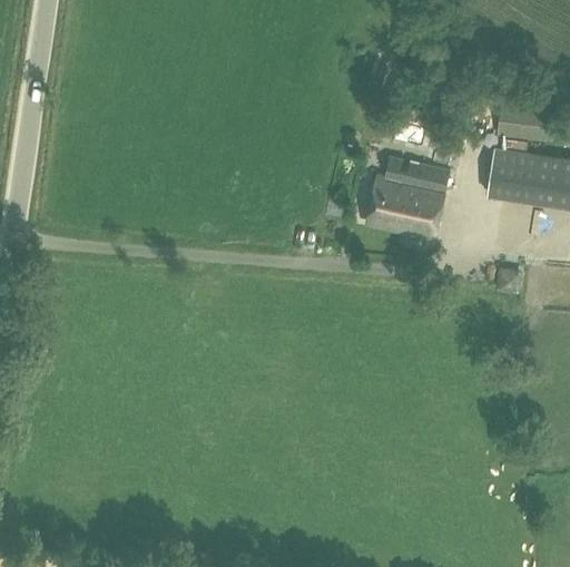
[(498,137),(547,144),(551,101),(503,96),(498,137)]
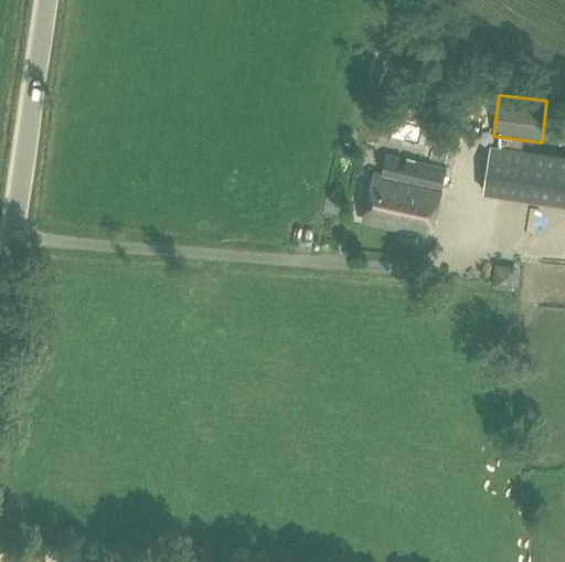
[(404,148),(418,151),(426,115),(405,110),(402,125),(408,126),(404,148)]
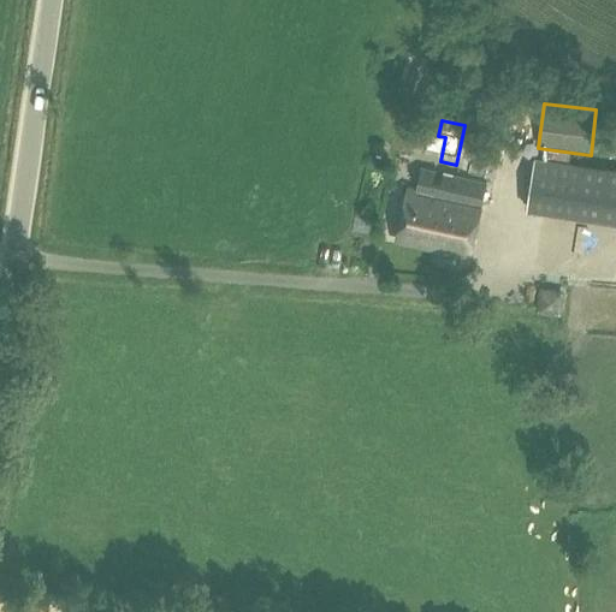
[(527,214),(615,227),(615,172),(535,160),(527,214)]
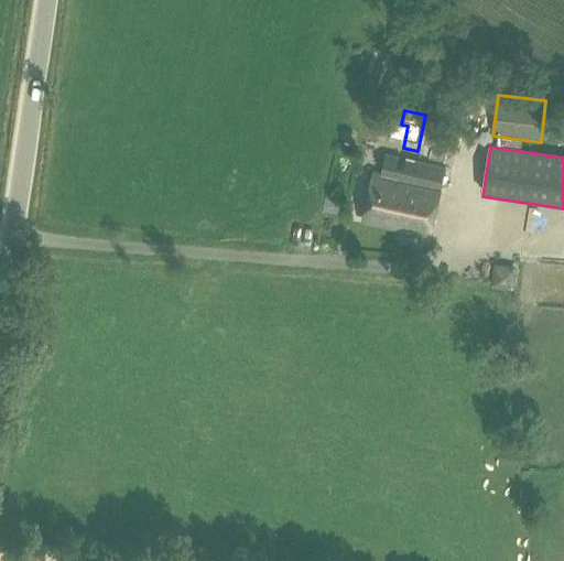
[(373,175),(364,223),(431,237),(445,170),(386,157),(381,177),(373,175)]
